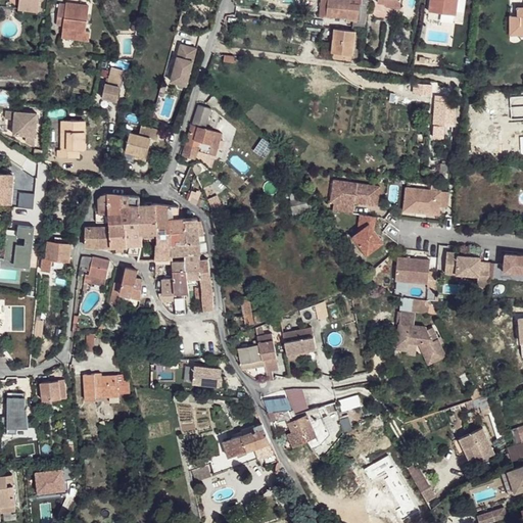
[(38,12),(39,0),(19,0),(18,10),(38,12)]
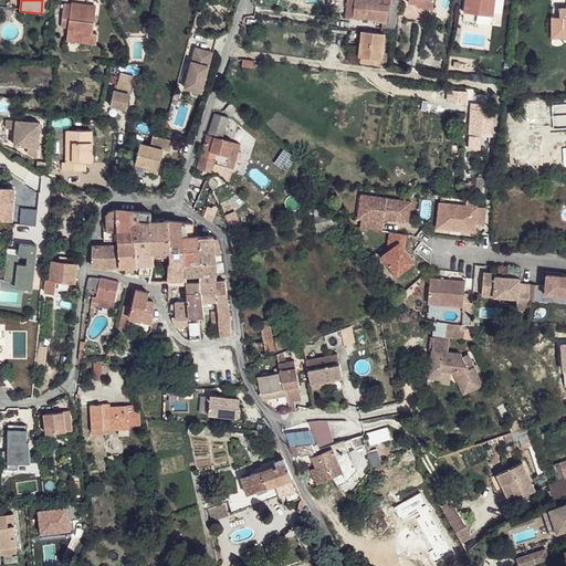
[(354,17),(355,0),(347,0),(346,17),(354,17)]
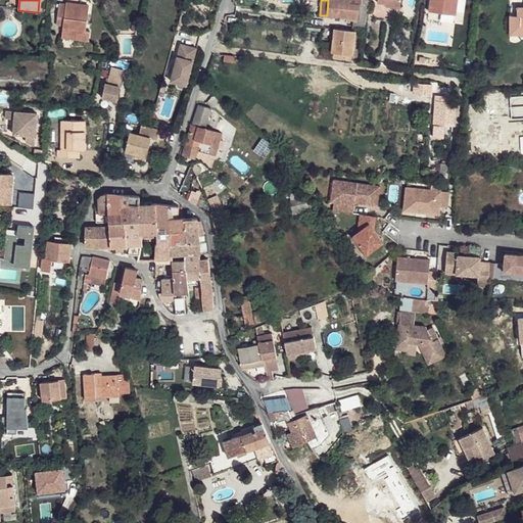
[(328,0),(327,15),(346,18),(347,18),(348,4),(348,0),(328,0)]
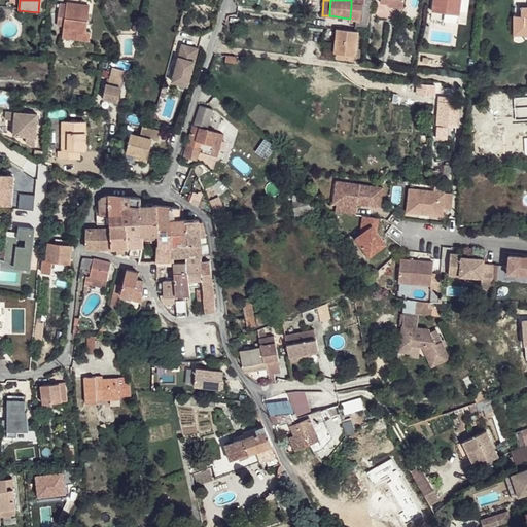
[(369,24),(372,0),(363,0),(362,23),(369,24)]
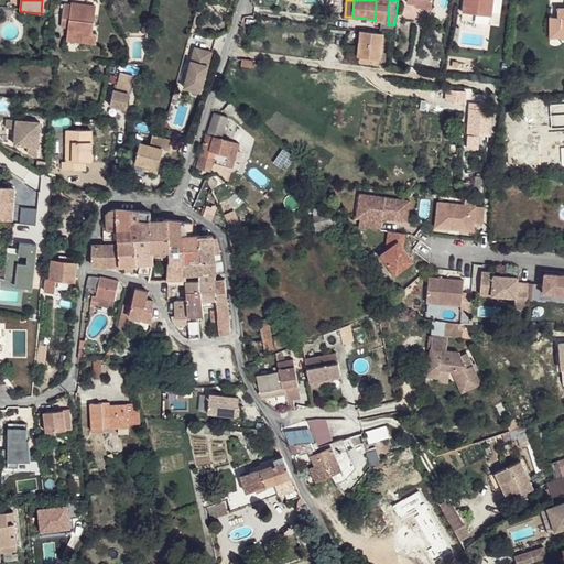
[(464,0),(463,12),(492,17),(495,0),(464,0)]
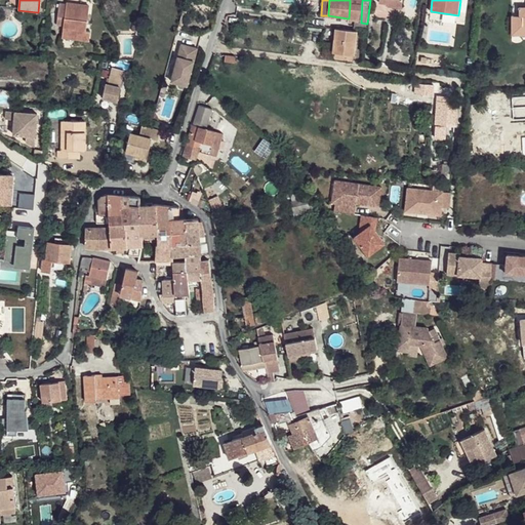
[(85,31),(89,5),(67,2),(67,4),(64,28),(85,31)]
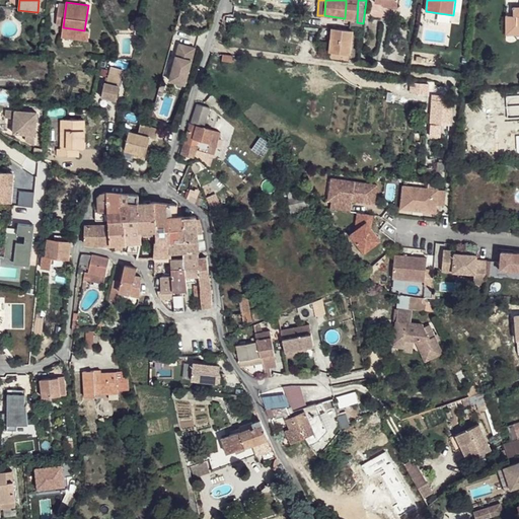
[(62,33),(63,27),(66,4),(59,3),(56,32),(62,33)]
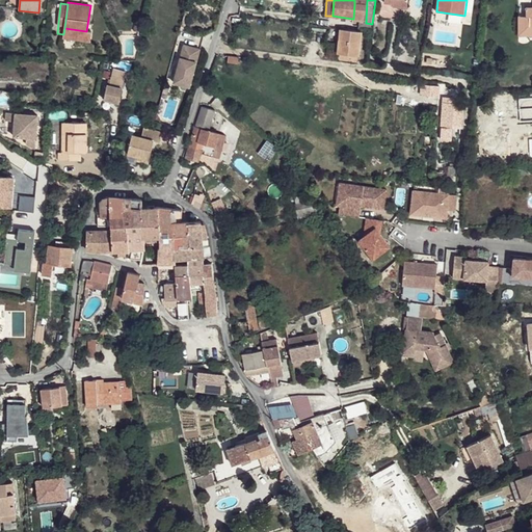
[(365,5),(354,4),(353,19),(352,19),(352,20),(363,21),(365,5)]
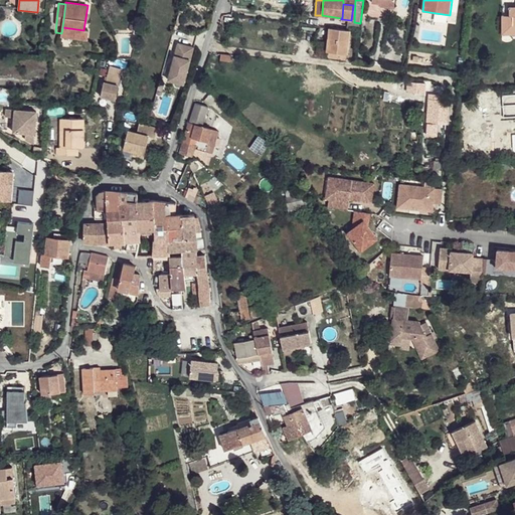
[(501,6),(501,32),(511,33),(511,15),(508,15),(508,6),(501,6)]
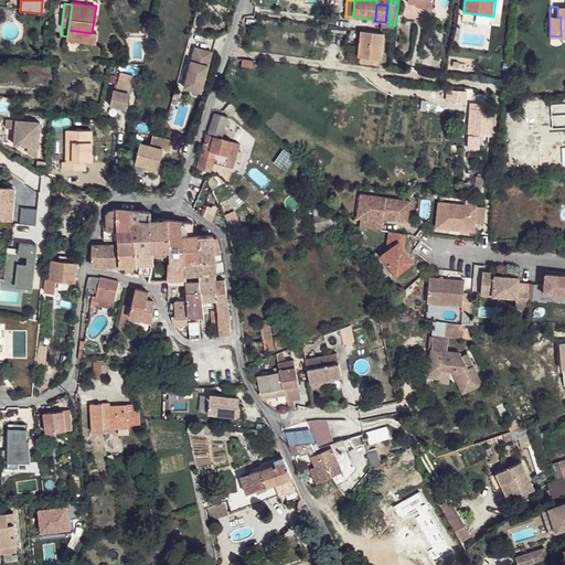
[(388,24),(381,23),(380,32),(383,32),(394,33),(395,25),(388,24)]
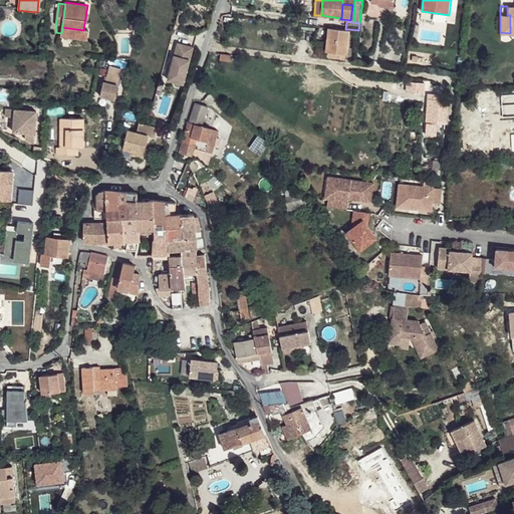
[(83,30),(62,27),(61,33),(73,35),(72,38),(87,40),(88,30),(83,30)]
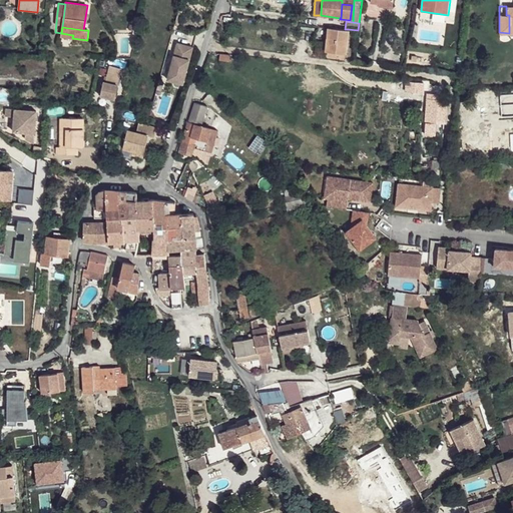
[(347,52),(348,29),(345,29),(329,27),(326,49),(347,52)]
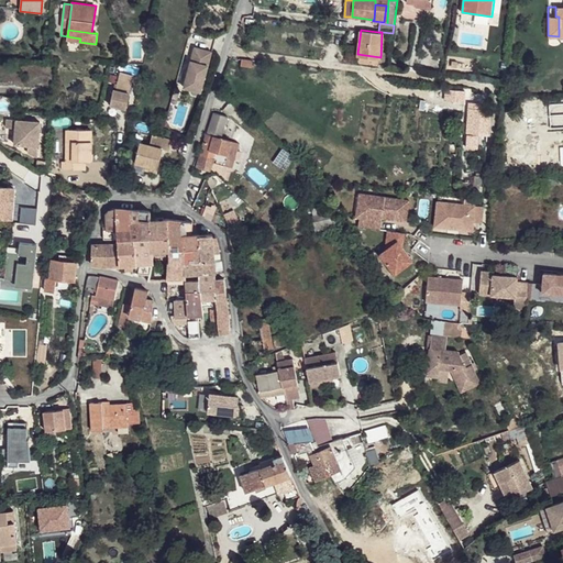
[(187,73),(183,88),(200,92),(210,52),(194,47),(188,67),(190,68),(189,73),(187,73)]
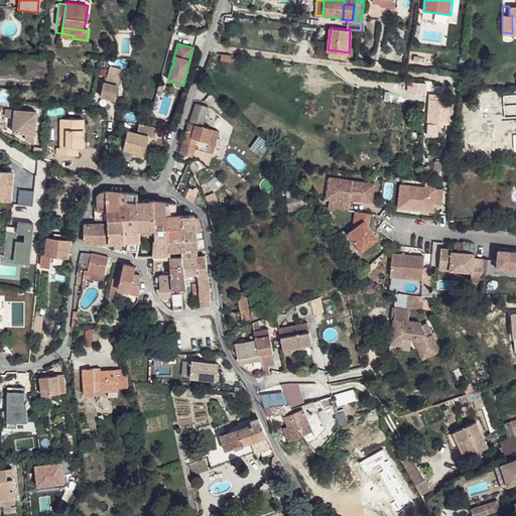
[(328,57),(347,60),(349,52),(328,49),(328,57)]
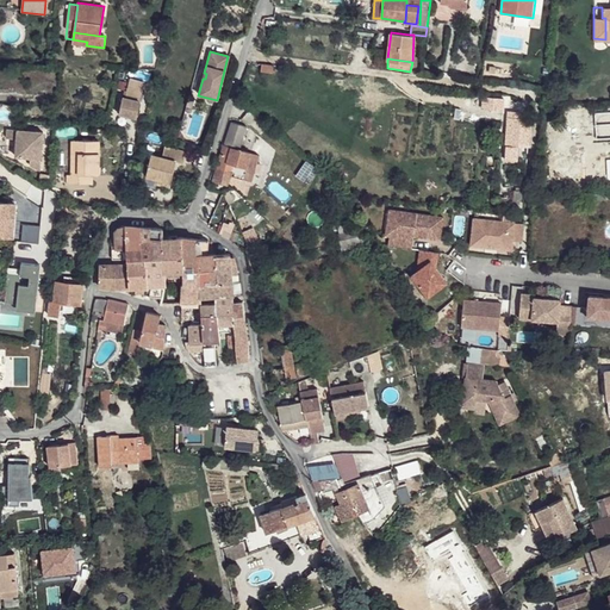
[(273,63),(262,62),(261,70),(272,72),(273,63)]
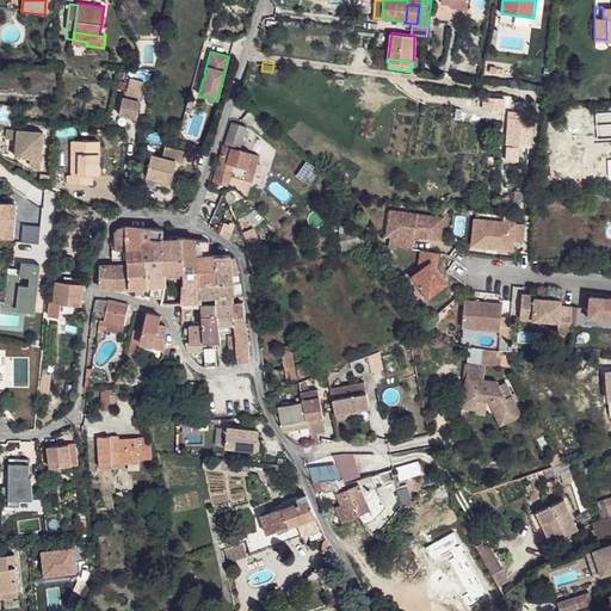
[(137,118),(144,82),(130,79),(128,91),(125,98),(123,98),(119,115),(137,118)]
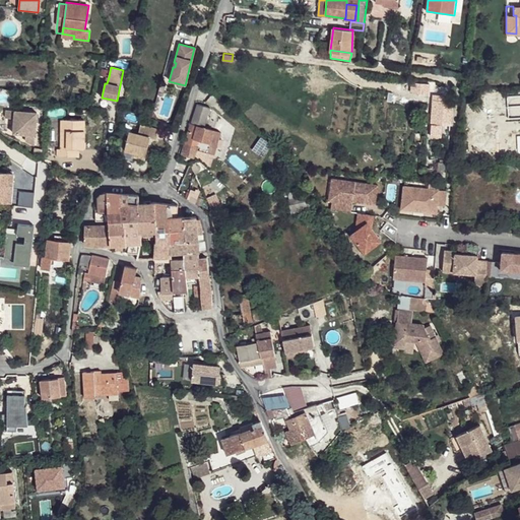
[(433,100),(431,135),(441,136),(442,128),(442,124),(450,125),(452,101),(433,100)]
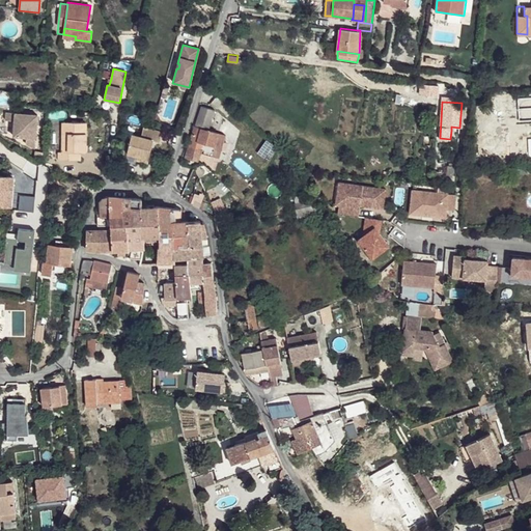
[(200,128),(207,130),(207,129),(214,110),(201,107),(199,115),(203,116),(200,128)]
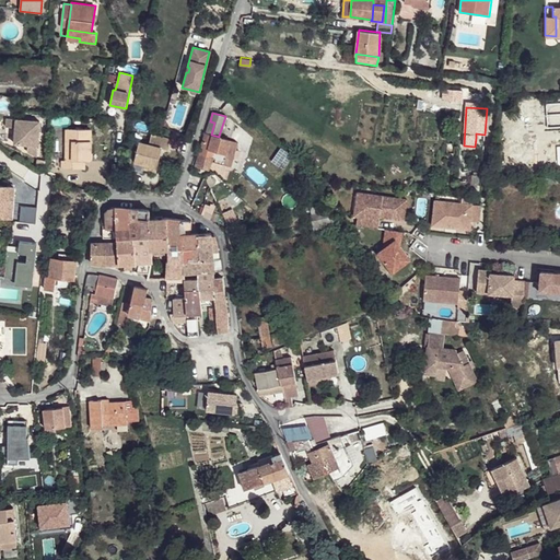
[(39,120),(7,117),(6,126),(15,127),(14,143),(28,143),(27,151),(37,155),(39,120)]
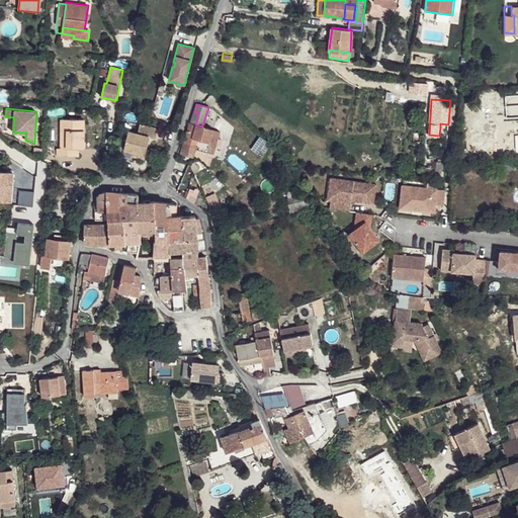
[(190,123),(180,153),(193,157),(196,147),(196,146),(198,140),(204,142),(208,128),(202,126),(195,124),(198,113),(194,112),(191,123),(190,123)]
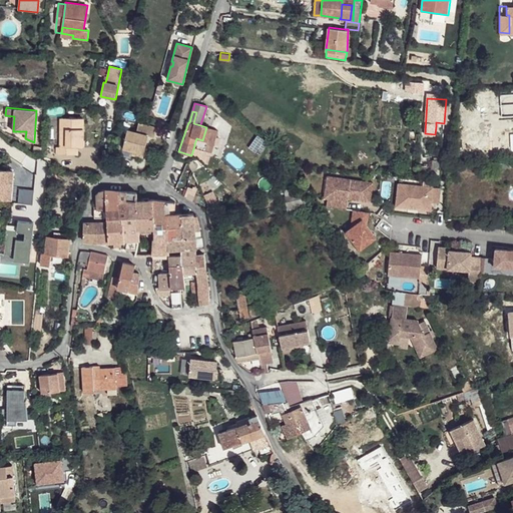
[(60,146),(56,146),(56,154),(71,154),(71,146),(78,146),(82,146),(82,117),(61,117),(60,146)]
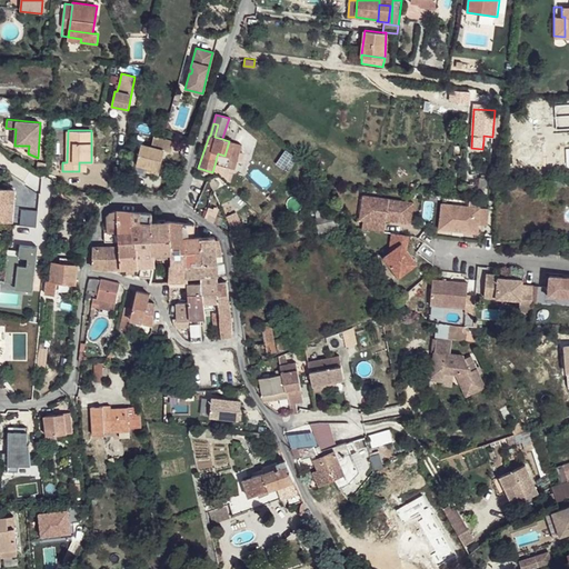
[(218,153),(216,160),(219,160),(218,163),(227,167),(235,142),(235,141),(222,138),(222,139),(229,141),(225,156),(218,153)]
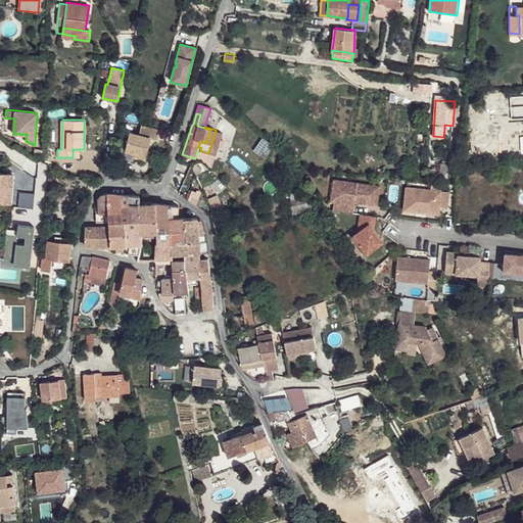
[(124,152),(144,158),(150,141),(156,143),(159,134),(141,128),(138,137),(130,134),(124,152)]
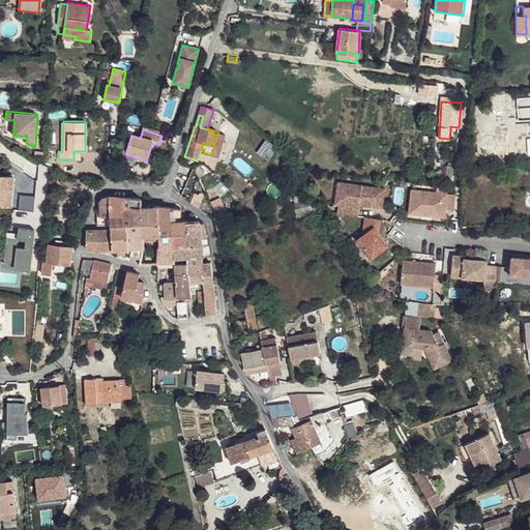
[(218,133),(211,155),(218,157),(226,135),(218,133)]
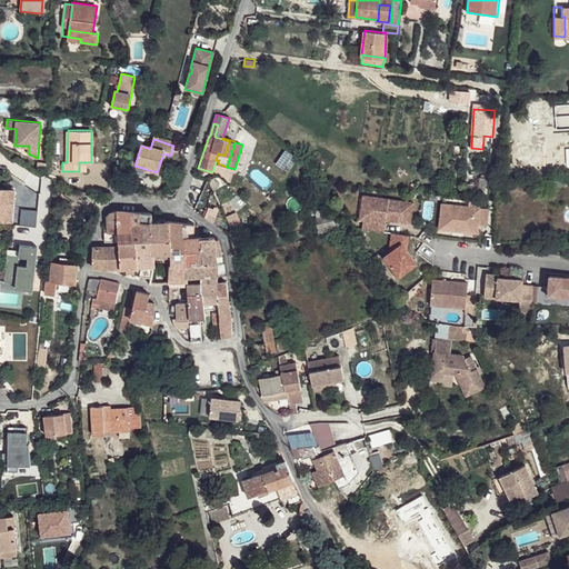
[(133,169),(156,177),(157,172),(135,166),(133,169)]
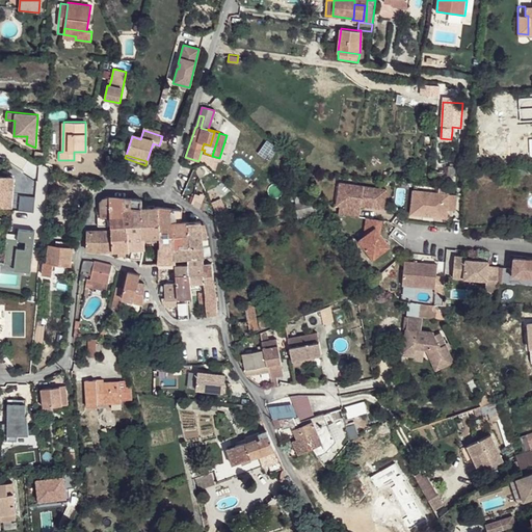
[(456,166),(448,165),(447,175),(455,176),(456,166)]
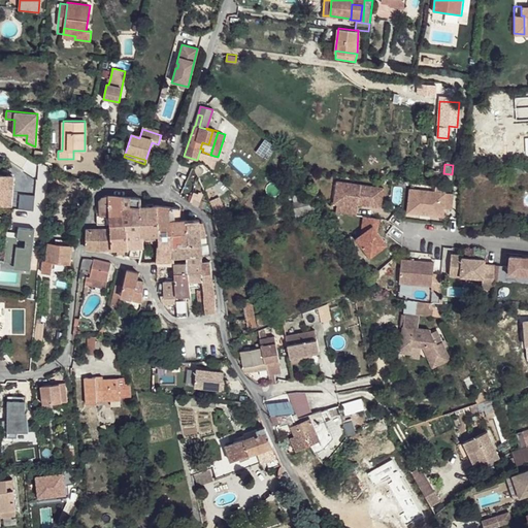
[(440,169),(434,169),(433,177),(443,177),(443,180),(451,182),(452,174),(443,173),(440,172),(440,169)]
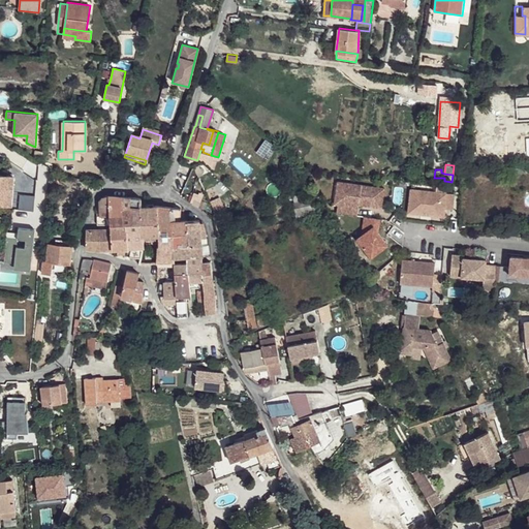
[(0,204),(11,206),(13,178),(0,176),(0,204)]
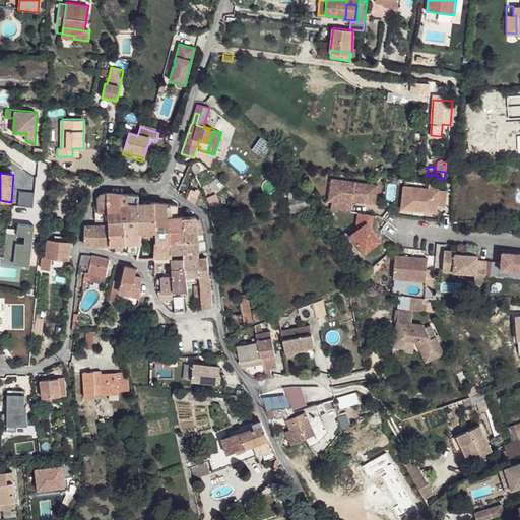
[(332,178),(331,187),(342,189),(343,180),(332,178)]
